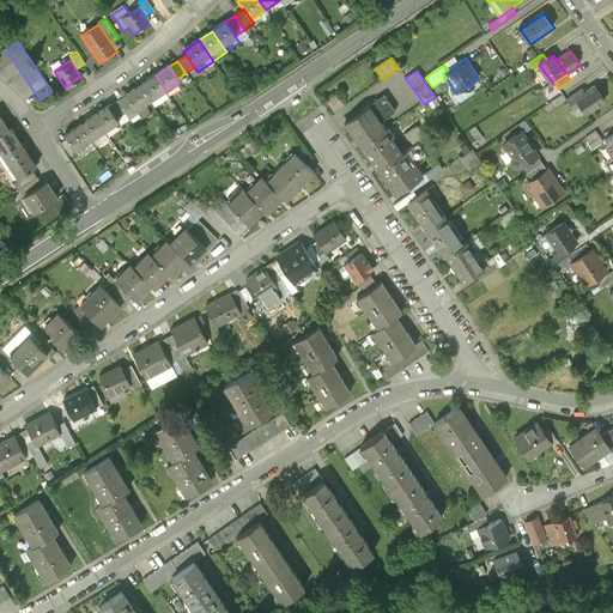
[(156,76),(141,85),(153,102),(167,92),(156,76)]
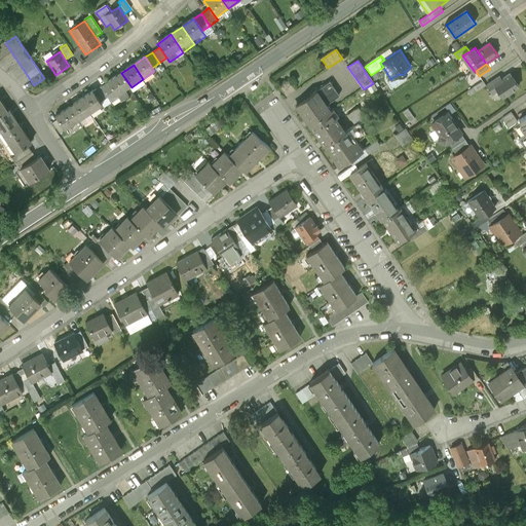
[(369,78),(373,83),(382,77),(378,72),(369,78)]
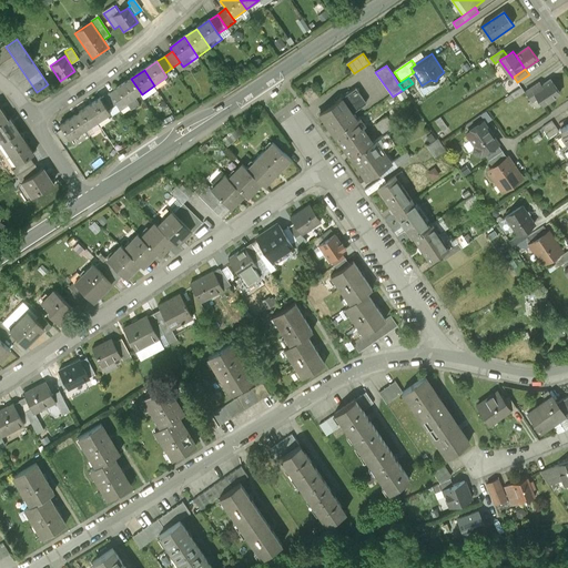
[(117,89),(128,104),(134,99),(142,94),(131,79),(117,89)]
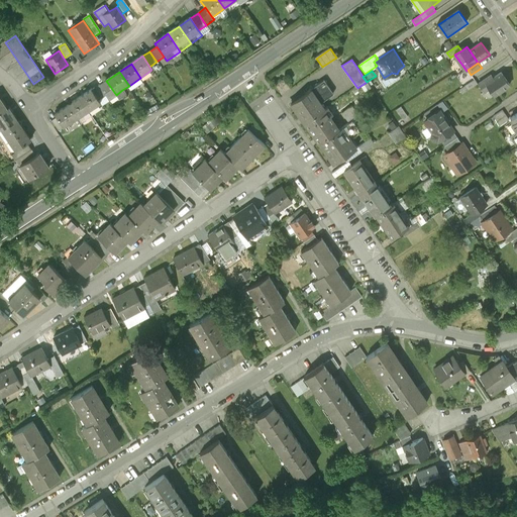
[(510,86),(502,75),(494,81),(491,77),(482,83),(479,85),(485,94),(491,90),(495,96),(510,86)]
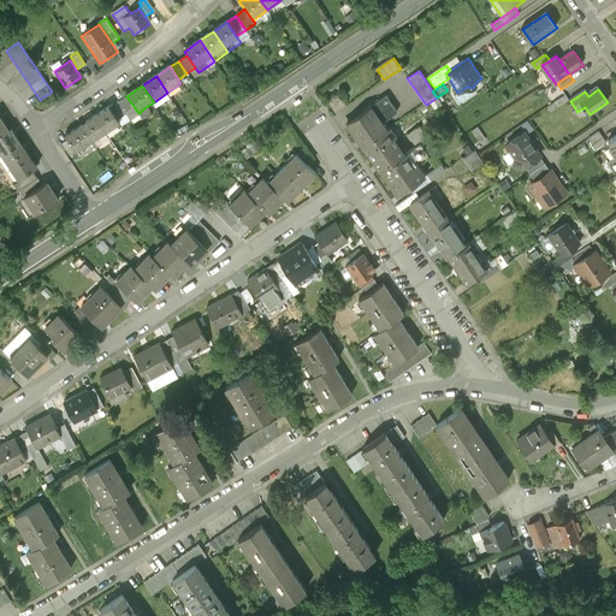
[(555,102),(558,108),(570,101),(574,99),(569,93),(555,102)]
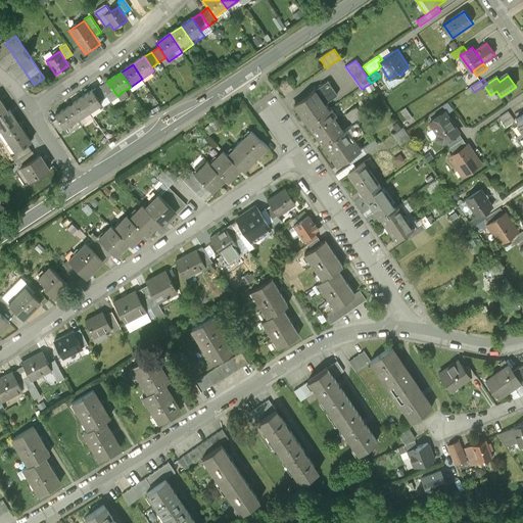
[(288,80),(279,87),(285,96),(294,90),(288,80)]
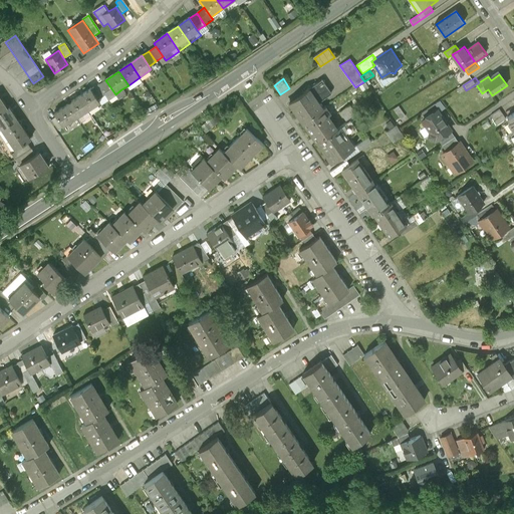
[(98,84),(106,96),(109,100),(116,95),(115,94),(105,80),(98,84)]
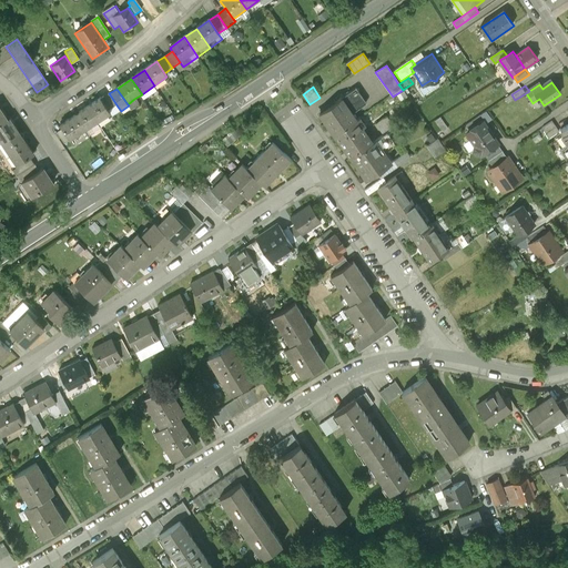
[(355,89),(317,115),(334,139),(361,121),(354,112),(366,103),(355,89)]
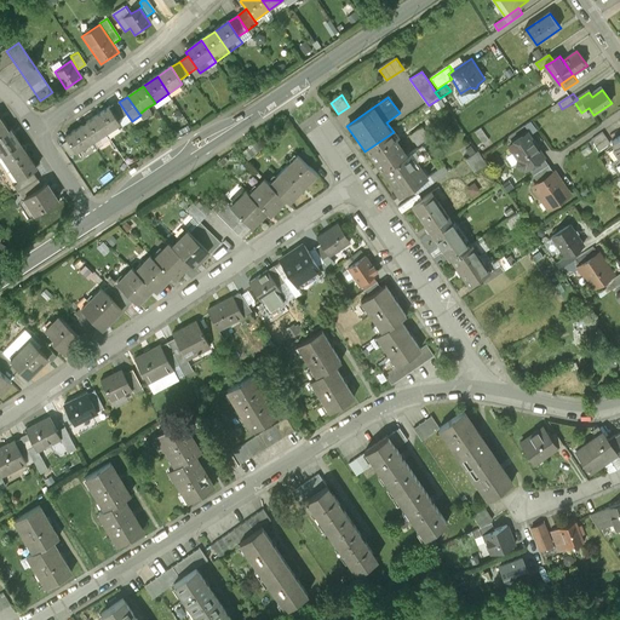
[(119,102),(110,108),(119,122),(128,116),(119,102)]
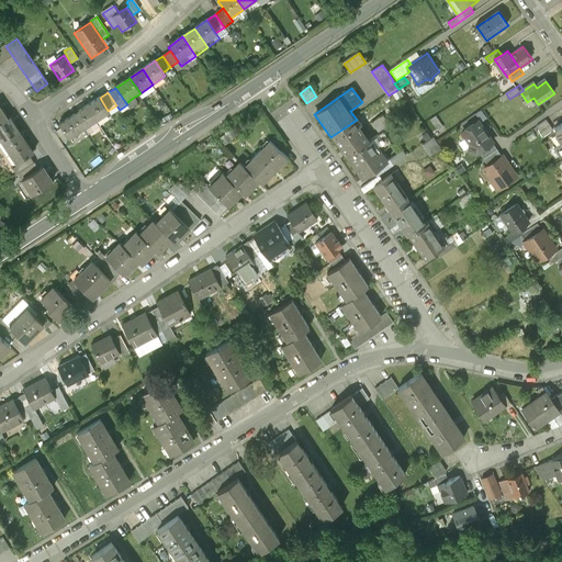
[(502,104),(509,99),(506,93),(498,98),(502,104)]
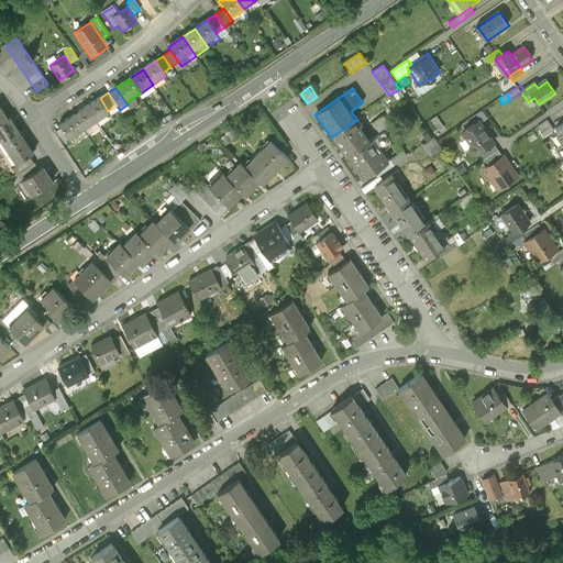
[(100,98),(86,107),(97,123),(110,114),(108,111),(100,98)]
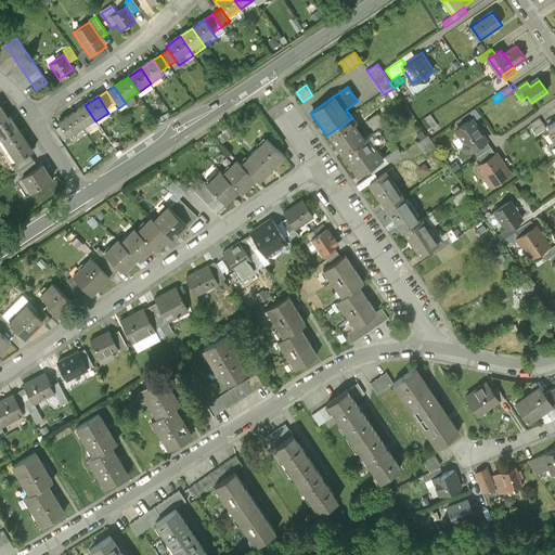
[(131,97),(125,102),(126,103),(128,107),(136,102),(131,97)]
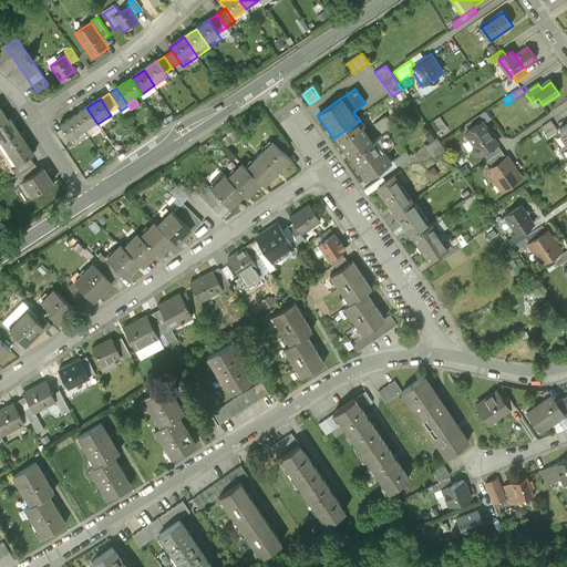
[(74,116),(85,132),(98,124),(86,107),(74,116)]
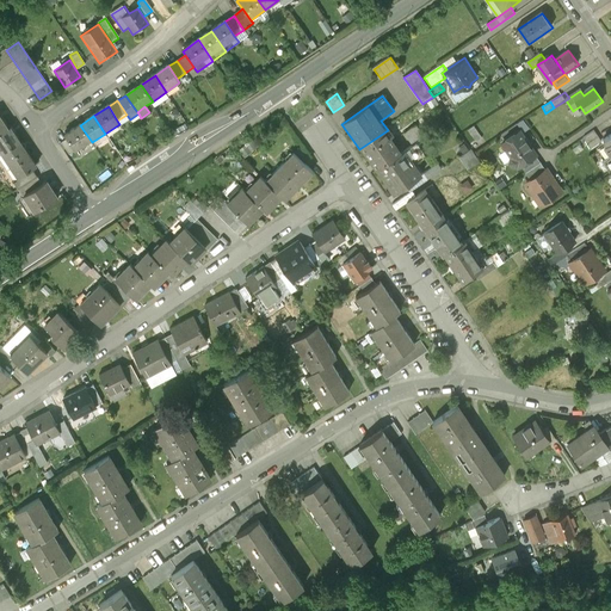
[(65,135),(76,153),(92,142),(80,125),(65,135)]
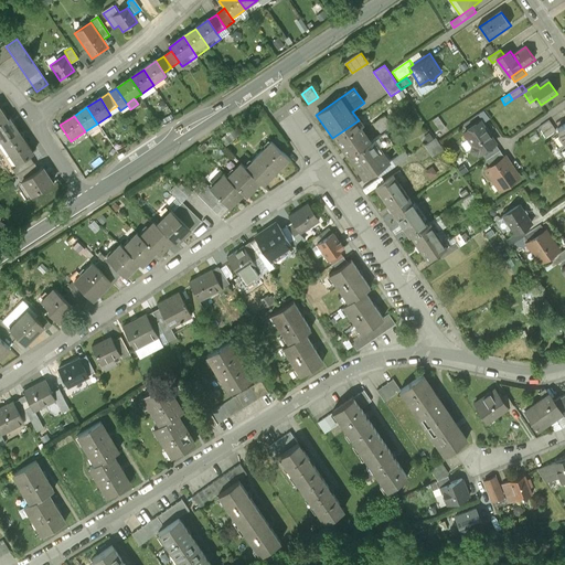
[(373,123),(381,134),(383,131),(392,126),(384,116),(373,123)]
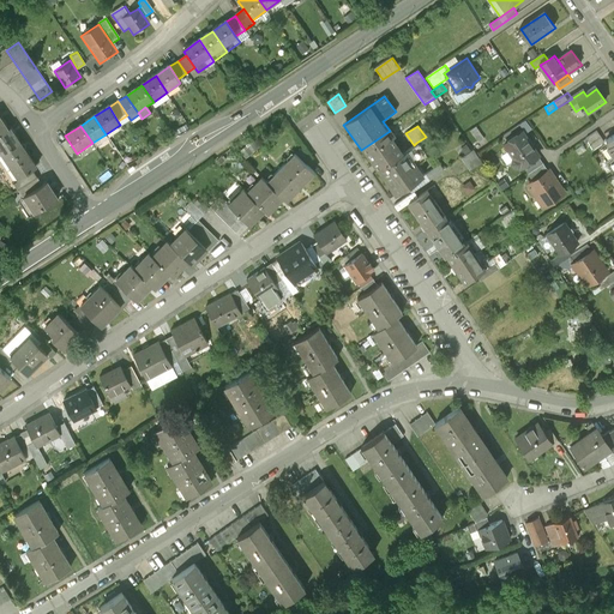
[(477,127),(470,132),(479,143),(485,138),(477,127)]
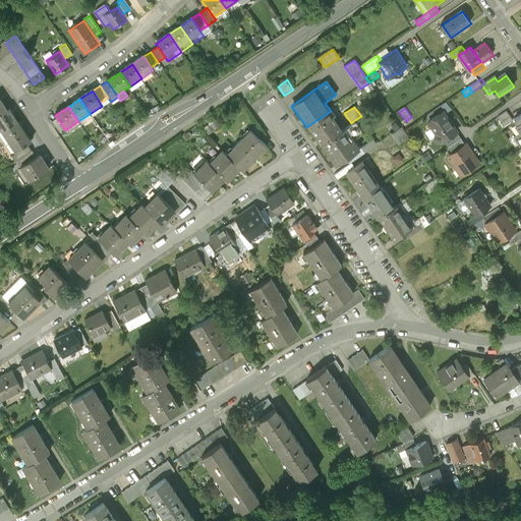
[(333,109),(331,111),(306,127),(320,146),(343,128),(335,116),(337,115),(333,109)]
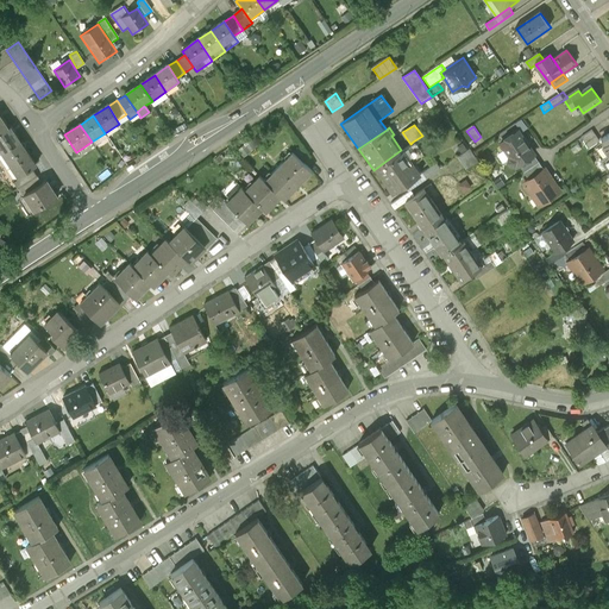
[(8,130),(0,135),(0,152),(1,155),(19,143),(10,129),(8,130)]
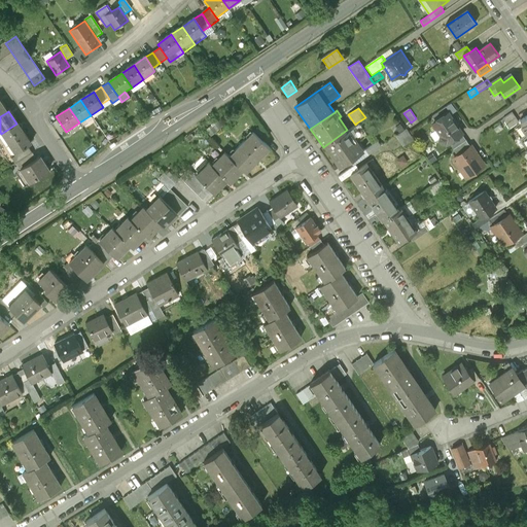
[(451,145),(464,136),(449,113),(434,123),(445,137),(443,138),(443,141),(444,143),(447,143),(449,142),(451,145)]
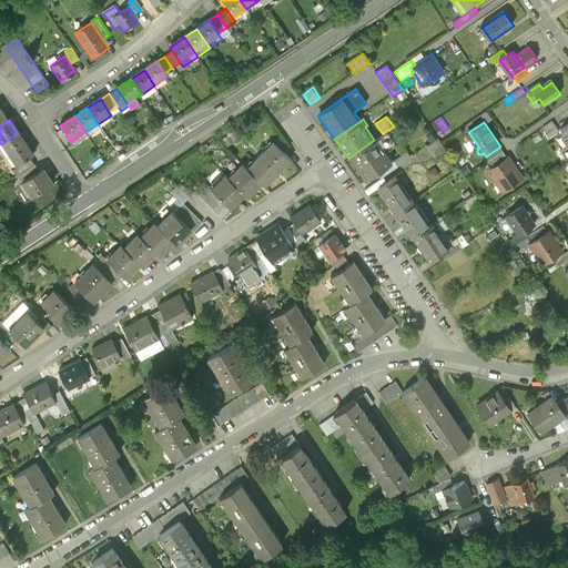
[(549,138),(559,131),(553,122),(544,130),(549,138)]
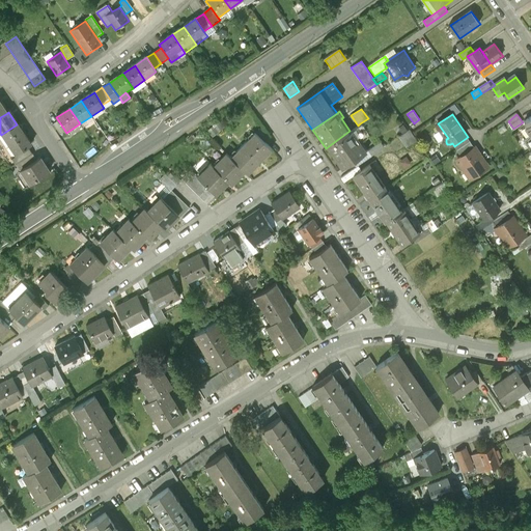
[(358,126),(350,131),(326,148),(340,168),(352,160),(366,149),(360,141),(368,135),(360,123),(358,126)]
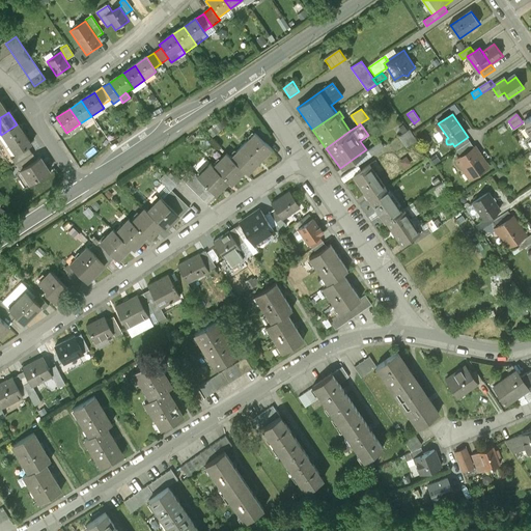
[(17,124),(1,135),(15,156),(29,146),(30,145),(17,124)]
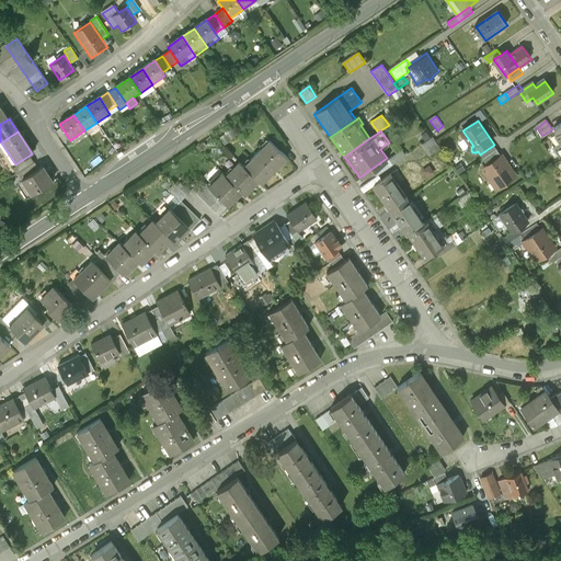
[(432,139),(422,146),(428,156),(438,149),(432,139)]
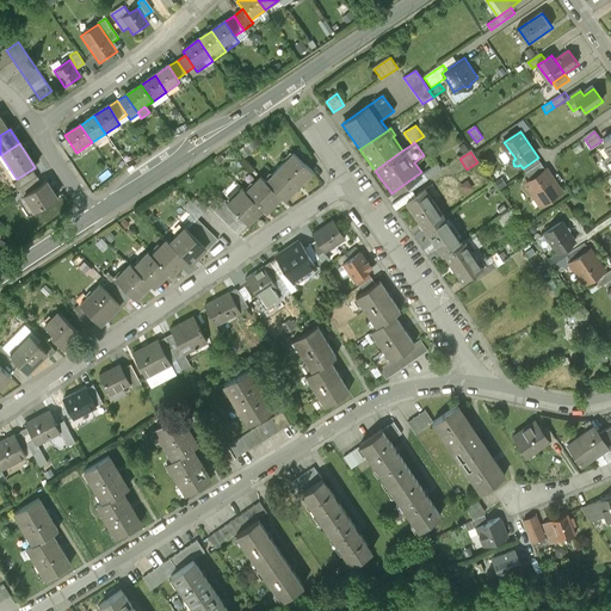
[(292,153),(265,181),(283,199),(285,201),(313,172),(292,153)]
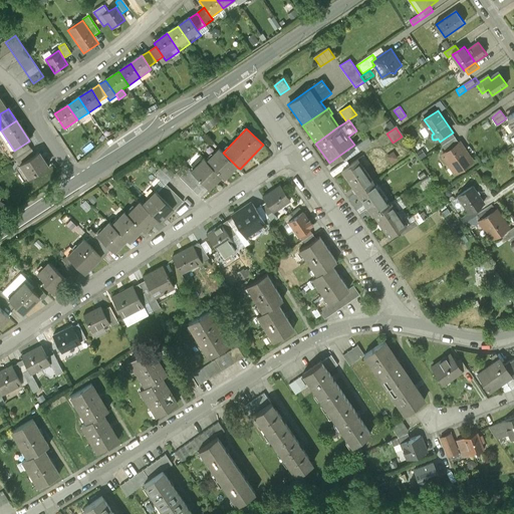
[(443,146),(456,138),(453,133),(440,142),(443,146)]
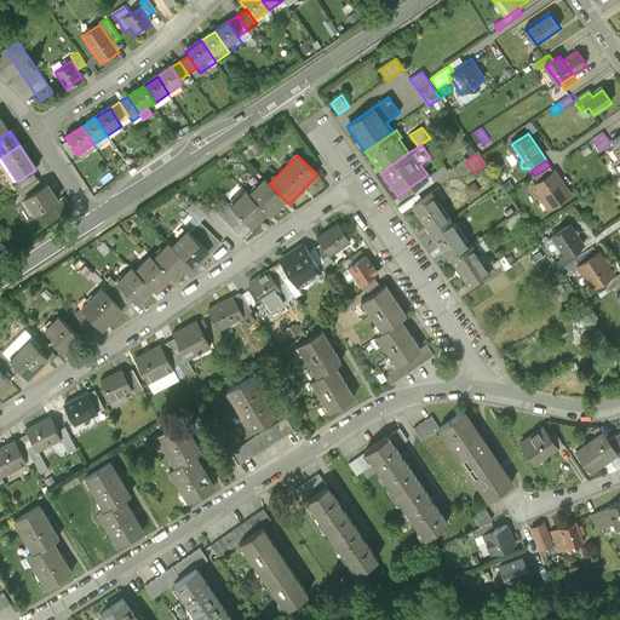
[(441,166),(428,174),(432,181),(446,172),(441,166)]
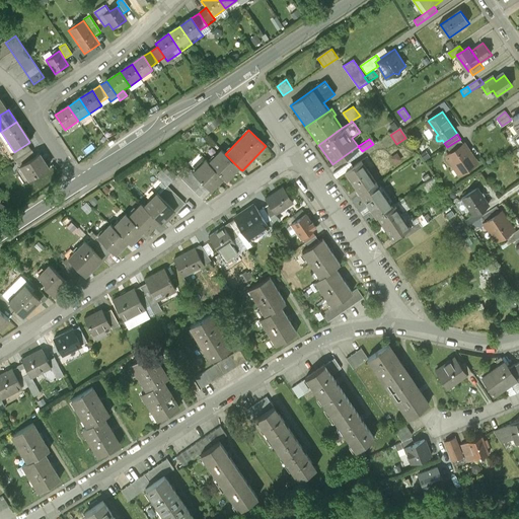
[(450,152),(463,144),(460,139),(447,147),(450,152)]
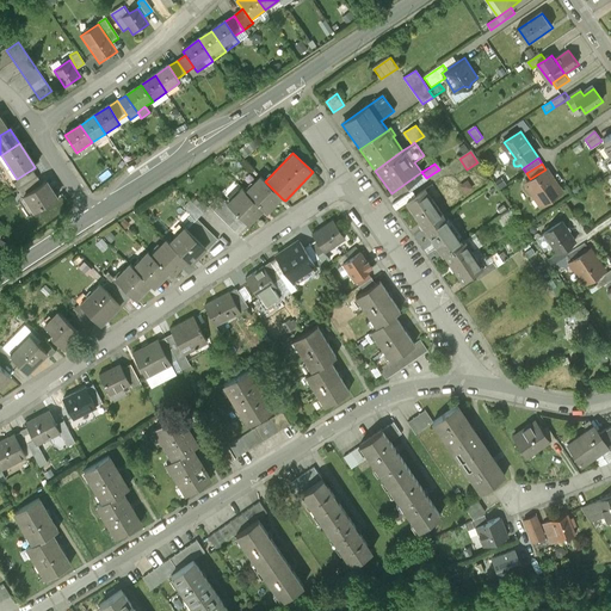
[(38,176),(34,168),(17,179),(18,180),(17,186),(18,189),(38,176)]
